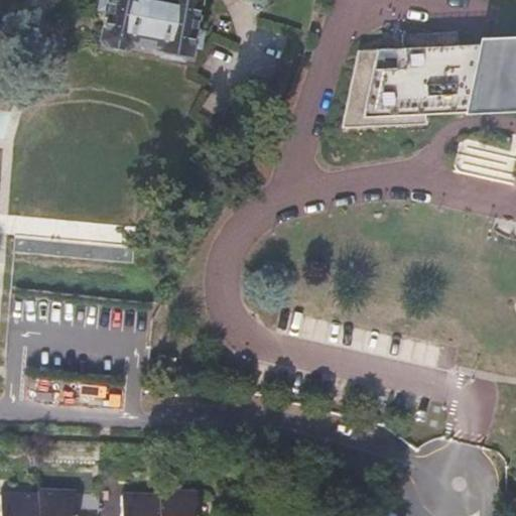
[(107,9),(108,0),(101,0),(100,7),(107,9)]
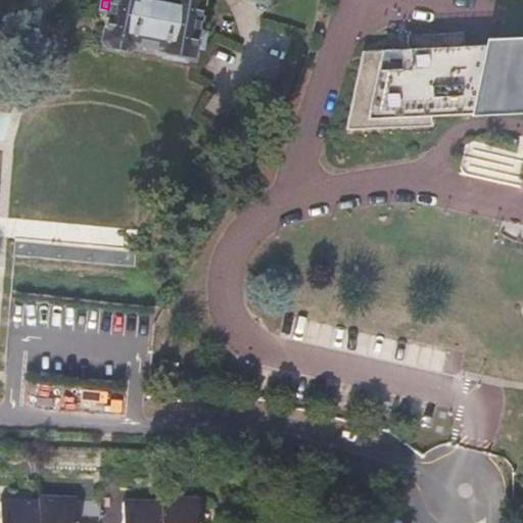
[(190,50),(198,0),(109,0),(108,9),(104,26),(102,40),(104,44),(122,47),(130,42),(189,53),(190,50)]
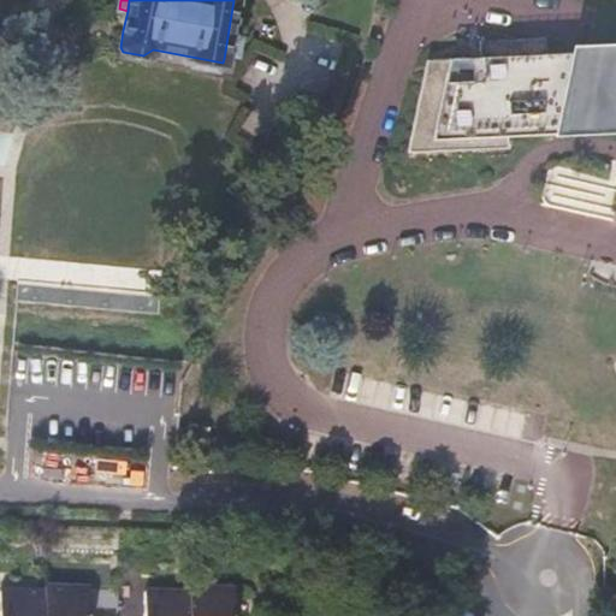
[(615,51),(546,54),(545,39),(479,42),(479,58),(427,60),(406,153),(505,147),(505,135),(505,129),(615,123),(615,130),(615,51)]
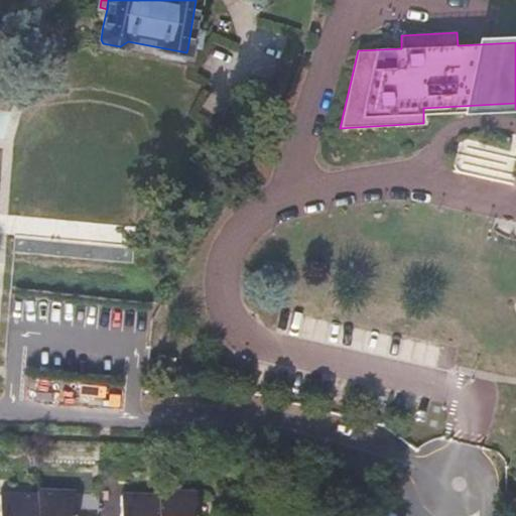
[(186,52),(128,41),(120,46),(103,43),(101,39),(99,49),(130,54),(189,67),(194,68),(197,51),(187,49),(186,52)]
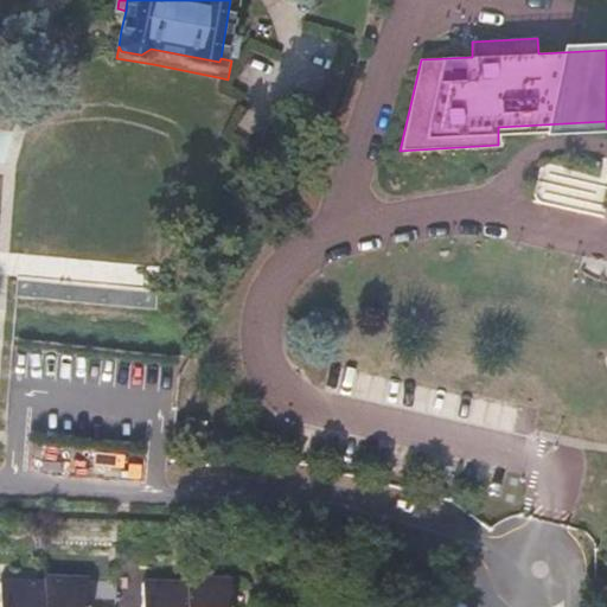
[(606,128),(606,121),(498,127),(498,133),(606,128)]
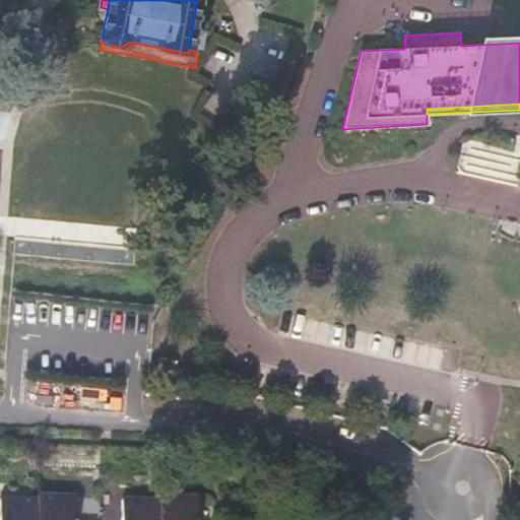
[(74,519),(75,517),(76,500),(38,498),(38,503),(37,519),(74,519)]
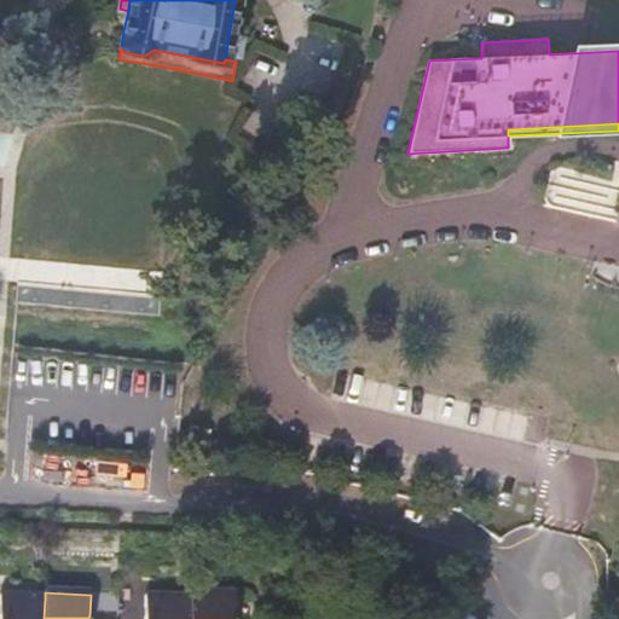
[(235,618),(236,595),(190,593),(190,597),(189,618),(235,618)]
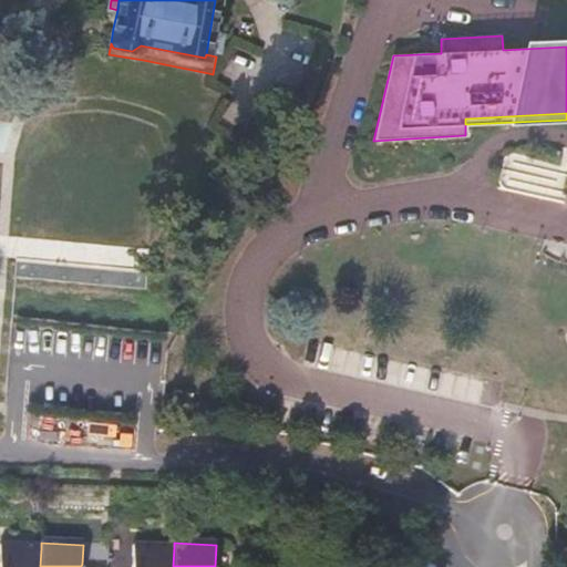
[(107,546),(83,545),(82,564),(106,565),(107,546)]
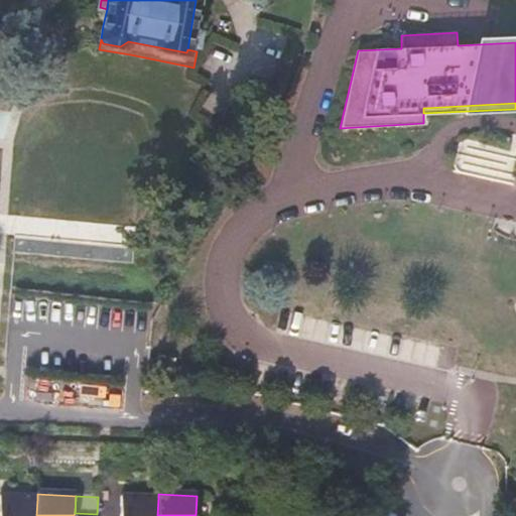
[(36,515),(37,499),(0,497),(0,515),(36,515)]
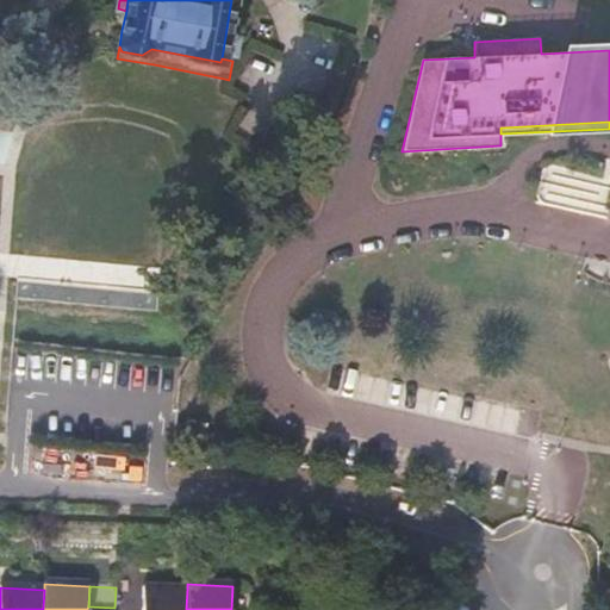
[(186,609),(187,589),(143,587),(142,609),(186,609)]
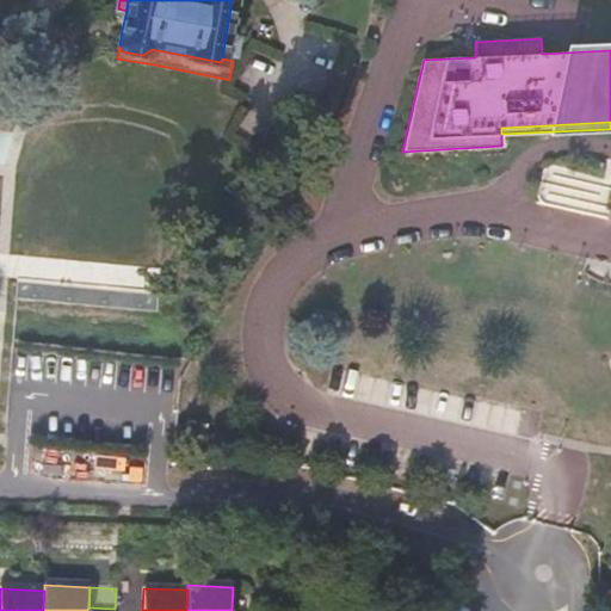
All buildings are outlined.
